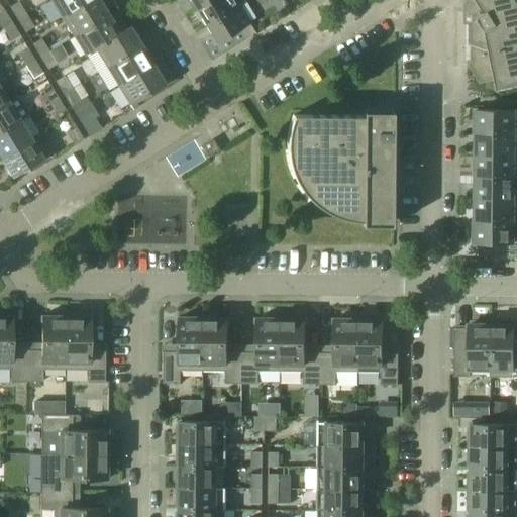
[(50,0),(62,17),(64,16),(89,0),(50,0)]
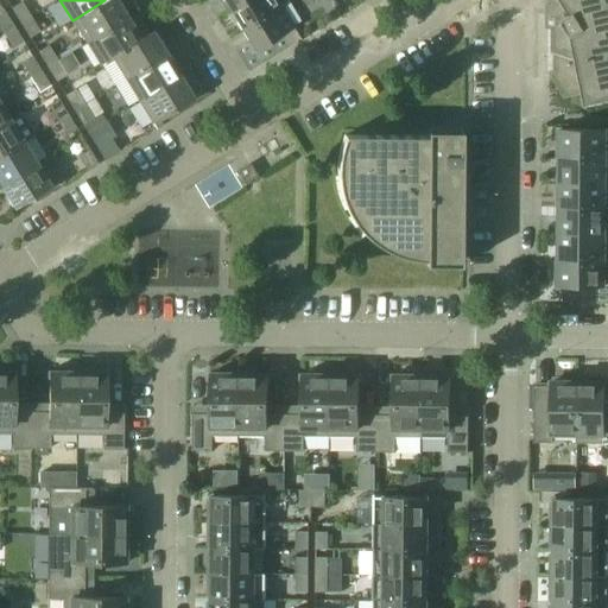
[(73,20),(86,43),(126,18),(115,0),(105,0),(75,19),(73,20)]
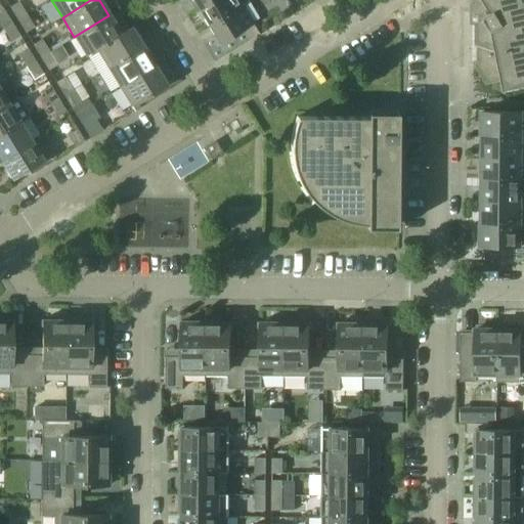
[(192,0),(199,9),(214,0),(192,0)]
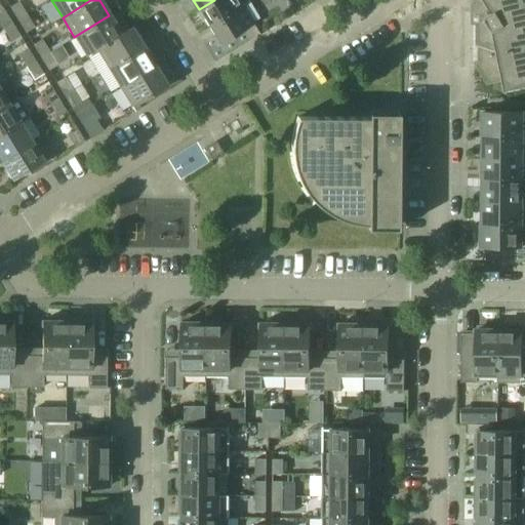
[(214,0),(199,9),(209,27),(242,6),(238,0),(214,0)]
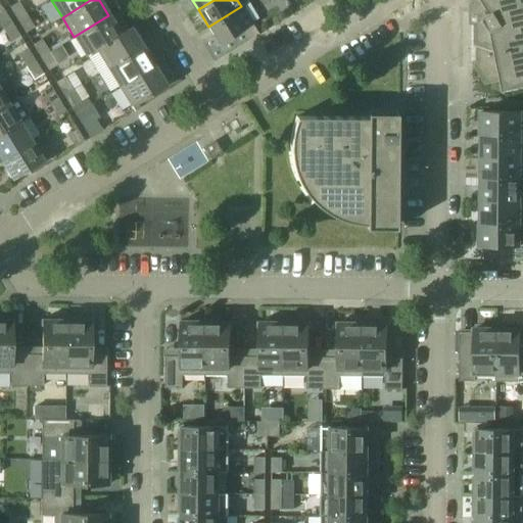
[(522,0),(470,0),(471,21),(475,21),(475,59),(472,62),(484,84),(502,81),(503,89),(522,85),(522,84),(522,83),(522,0)]
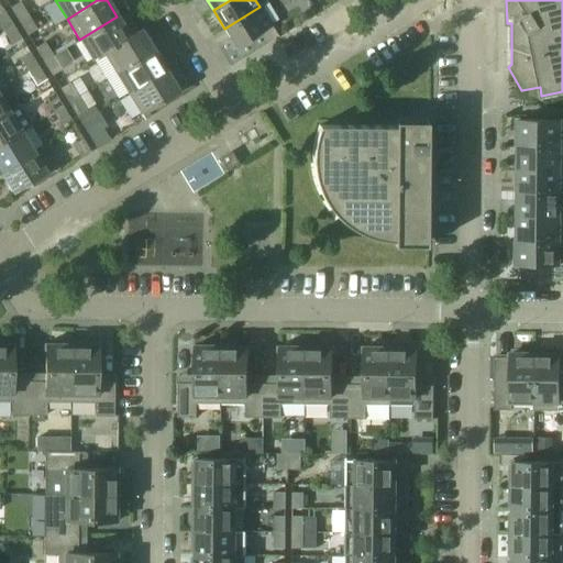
[(10,8),(18,21),(28,15),(20,2),(10,8)]
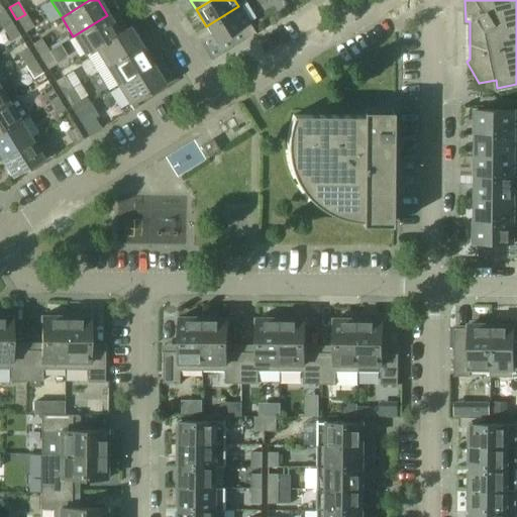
[(238,6),(206,26),(216,43),(248,23),(238,6)]
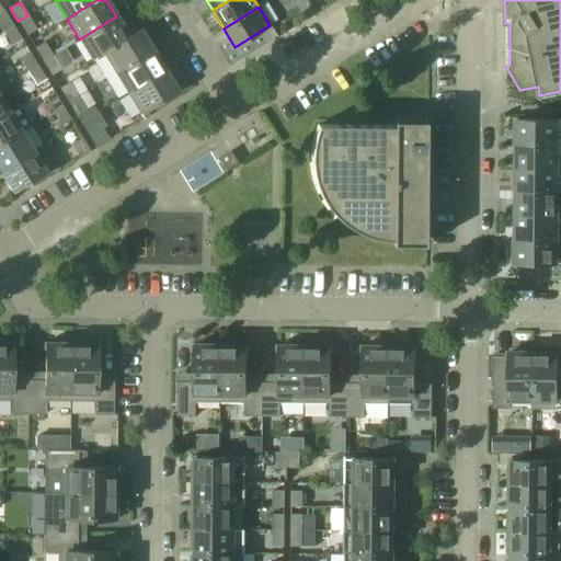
[(0,13),(0,25),(2,31),(12,25),(4,11),(0,13)]
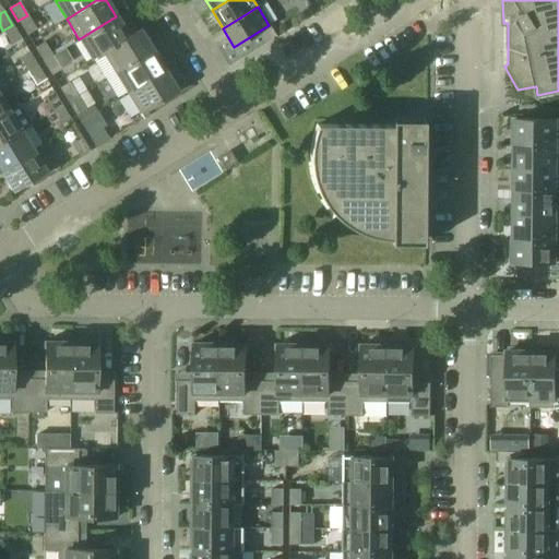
[(27,15),(18,21),(26,35),(35,30),(27,15)]
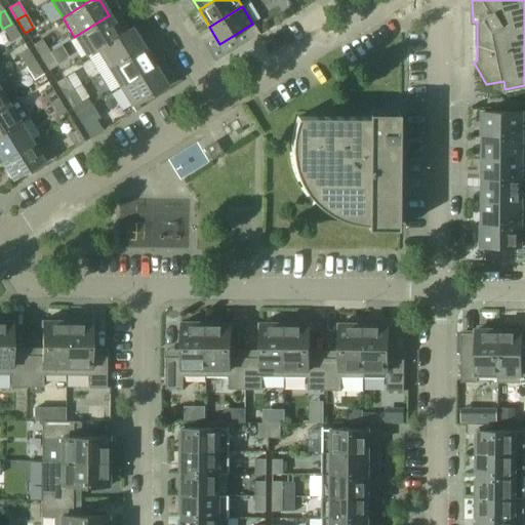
[(86,56),(96,49),(121,34),(109,15),(74,37),(86,56)]
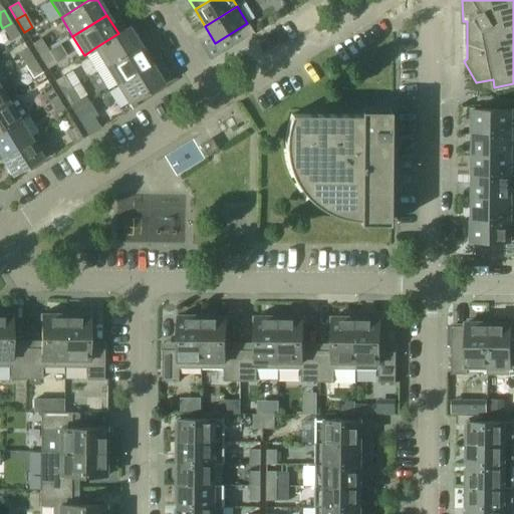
[(11,23),(2,28),(10,41),(19,35),(11,23)]
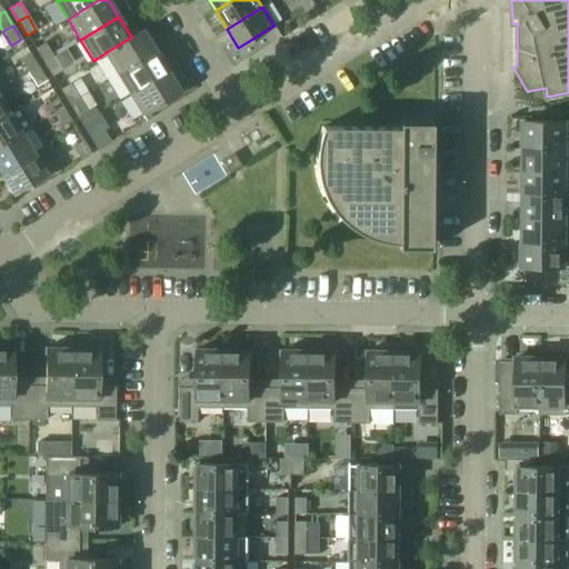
[(105,53),(117,73),(155,50),(142,30),(131,37),(105,53)]
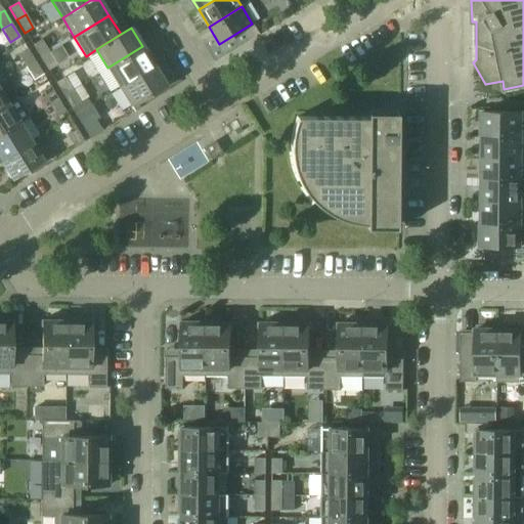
[(32,45),(40,57),(48,52),(41,40),(32,45)]
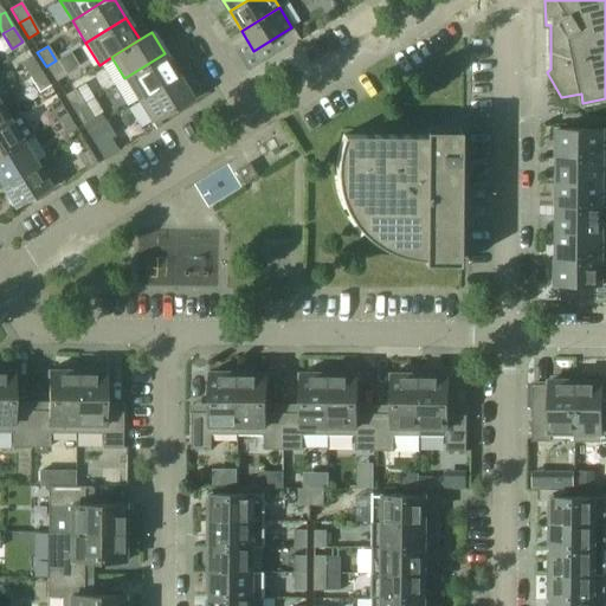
[(124,78),(137,101),(178,76),(165,53),(124,78)]
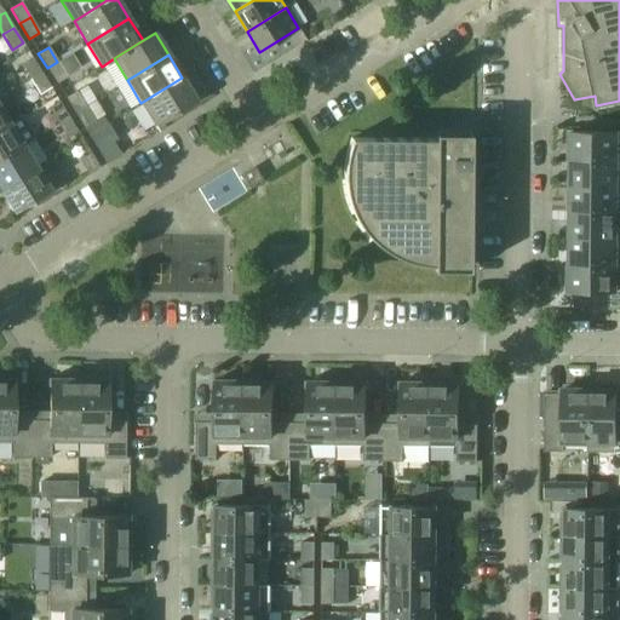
[(19,63),(29,79),(41,72),(32,57),(19,63)]
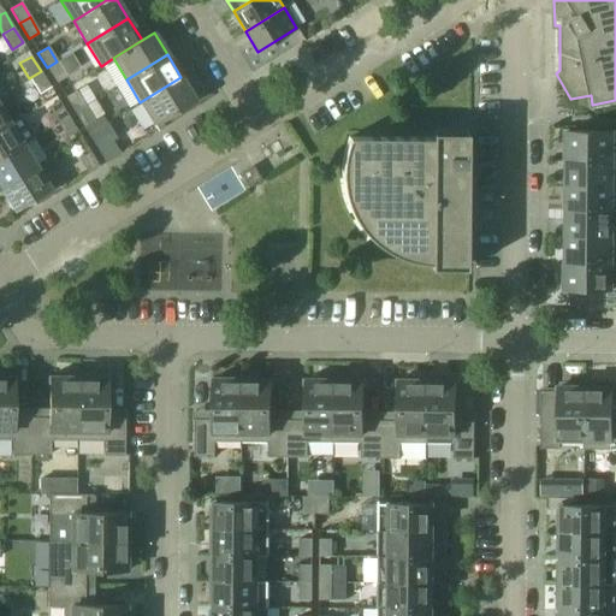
[(57,61),(47,67),(55,83),(66,76),(57,61)]
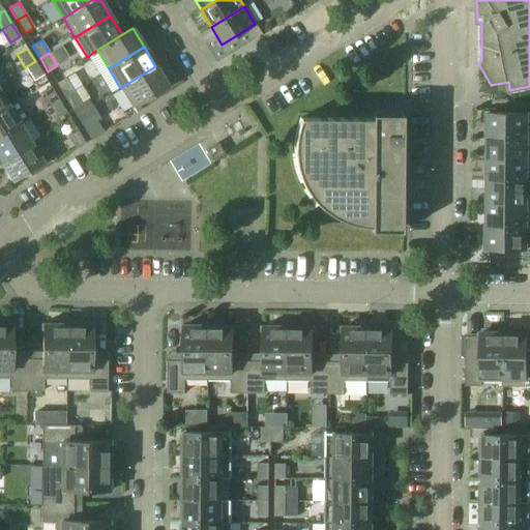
[(35,61),(25,67),(34,82),(43,76),(35,61)]
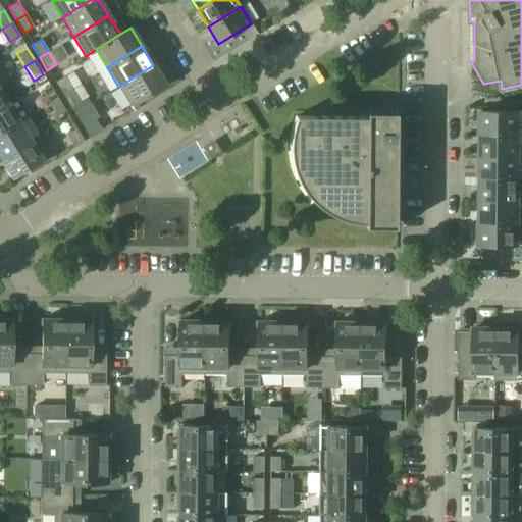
[(153,65),(118,87),(131,106),(165,85),(153,65)]
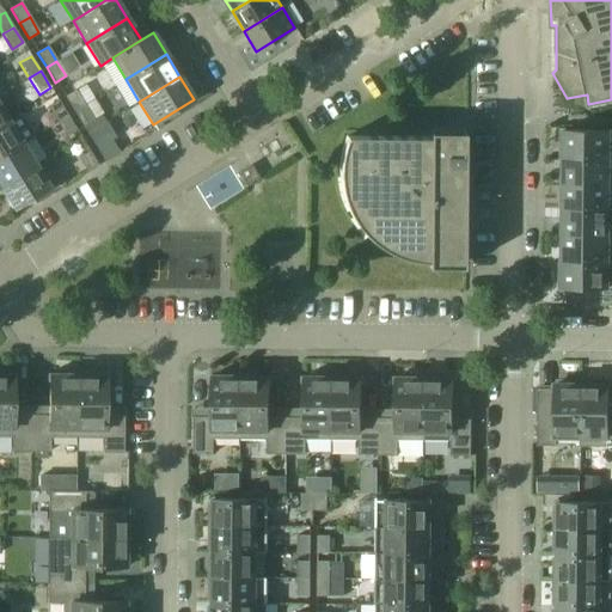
[(65,97),(73,111),(84,105),(74,90),(65,97)]
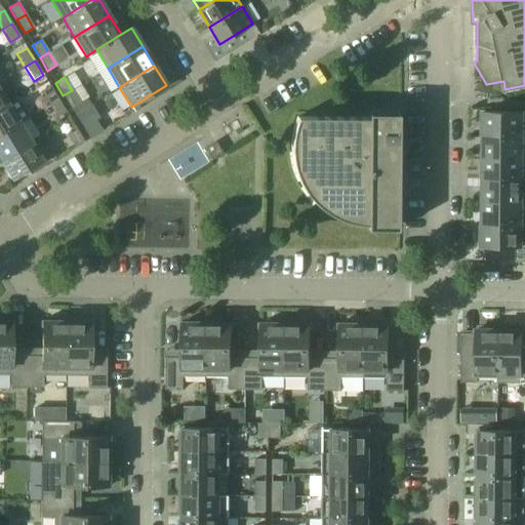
[(0,108),(8,104),(16,98),(5,79),(0,82),(0,108)]
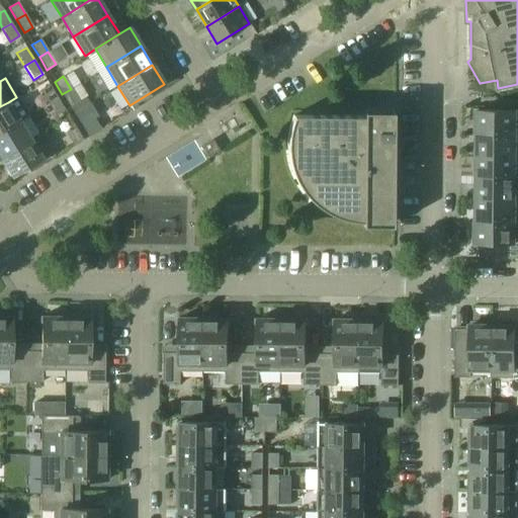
[(40,90),(49,103),(57,97),(49,85),(40,90)]
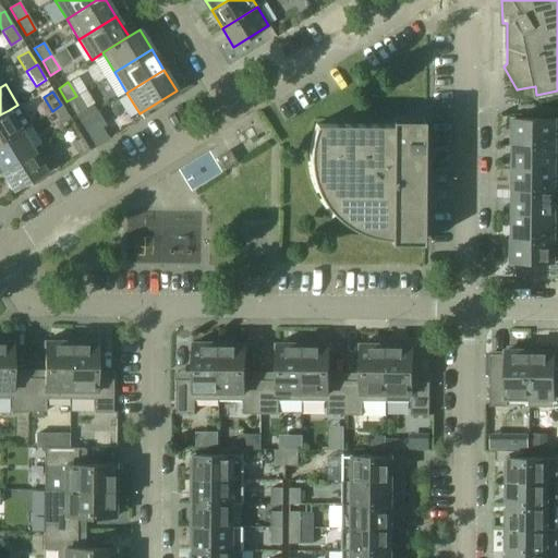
[(76,96),(67,101),(75,116),(85,109),(76,96)]
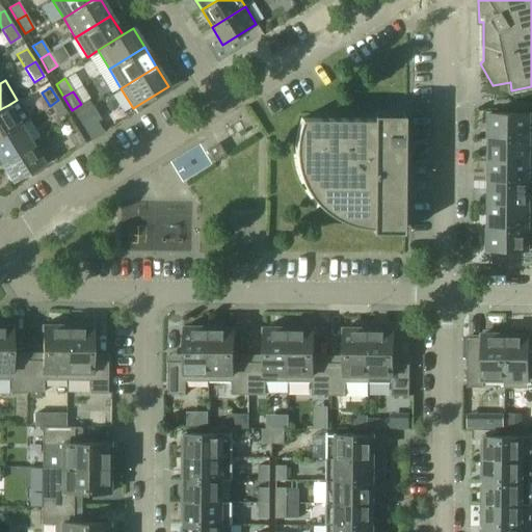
[(58,100),(50,106),(57,118),(67,113),(58,100)]
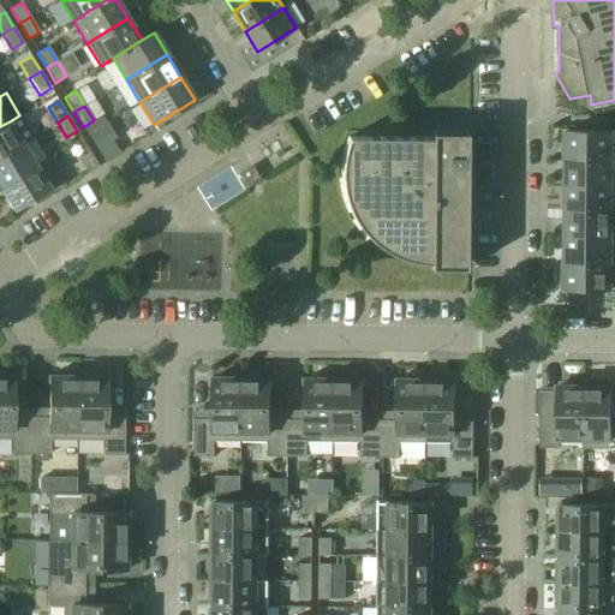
[(0,126),(0,156),(23,143),(10,121),(0,126)]
